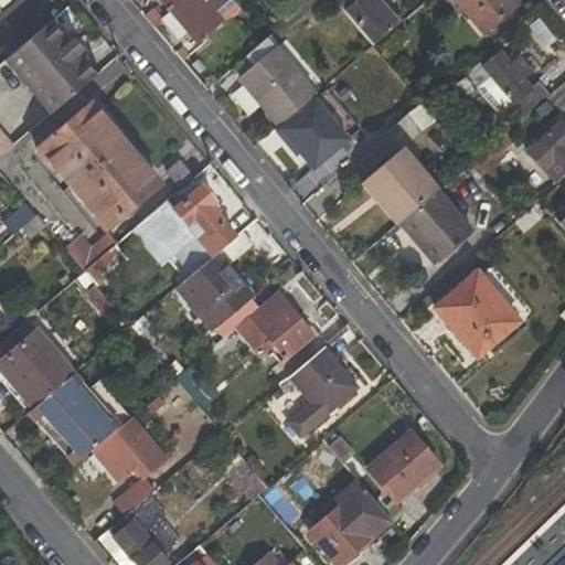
[(223,21),(238,17),(224,0),(162,0),(199,41),(223,21)]
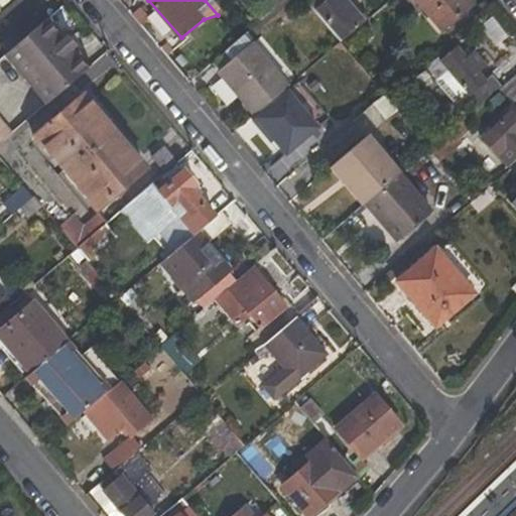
[(303,0),(341,43),(365,22),(345,0),(303,0)]
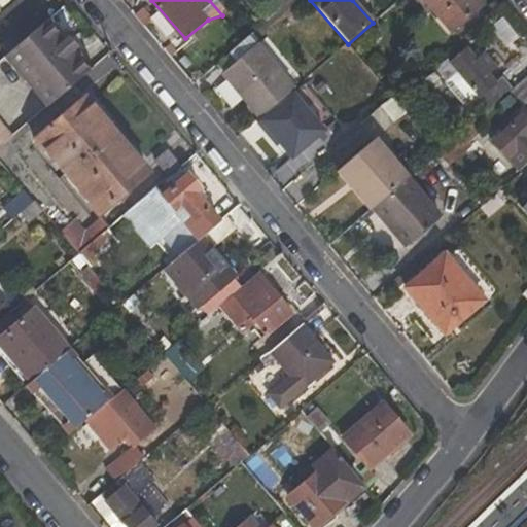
[(422,0),(451,32),(481,6),(476,0),(422,0)]
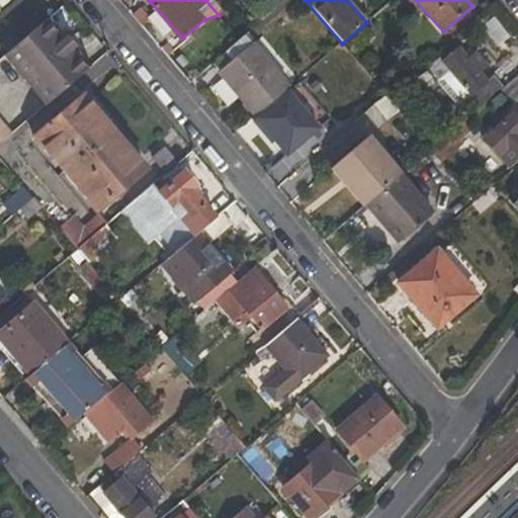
[(44,107),(92,67),(50,17),(2,57),(44,107)]
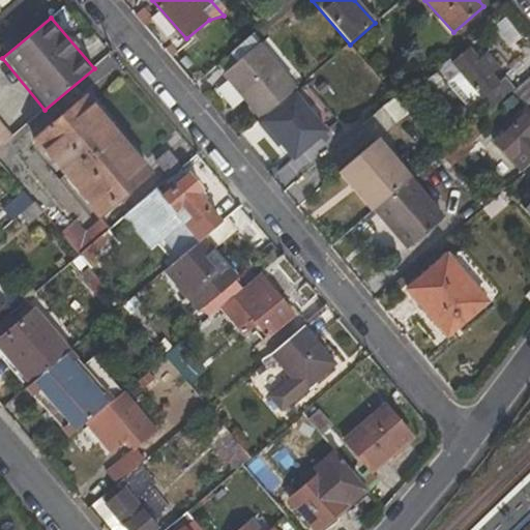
[(364,54),(383,37),(374,27),(355,43),(364,54)]
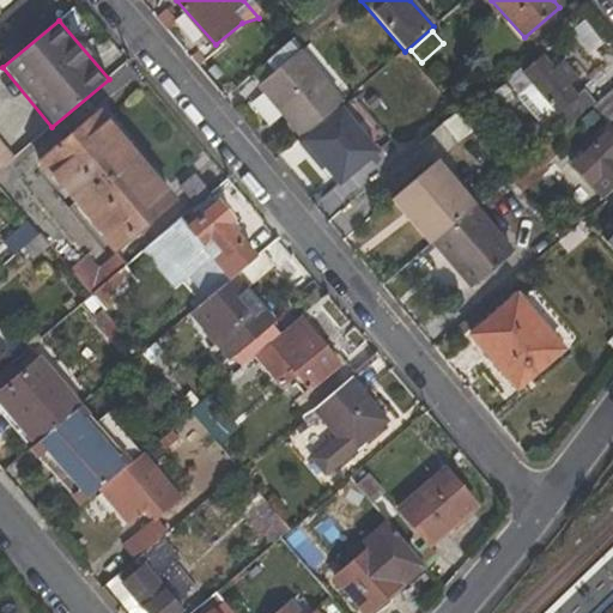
[(259,87),(301,139),(341,104),(298,54),(259,87)]
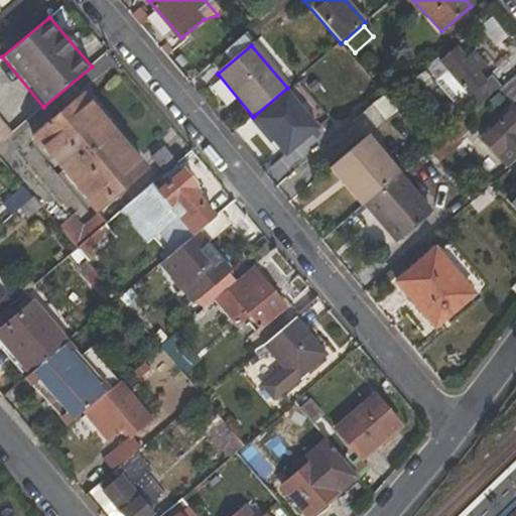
[(478,107),(498,89),(501,87),(493,77),(488,82),(480,74),(487,67),(474,51),(466,58),(456,47),(439,61),(478,107)]
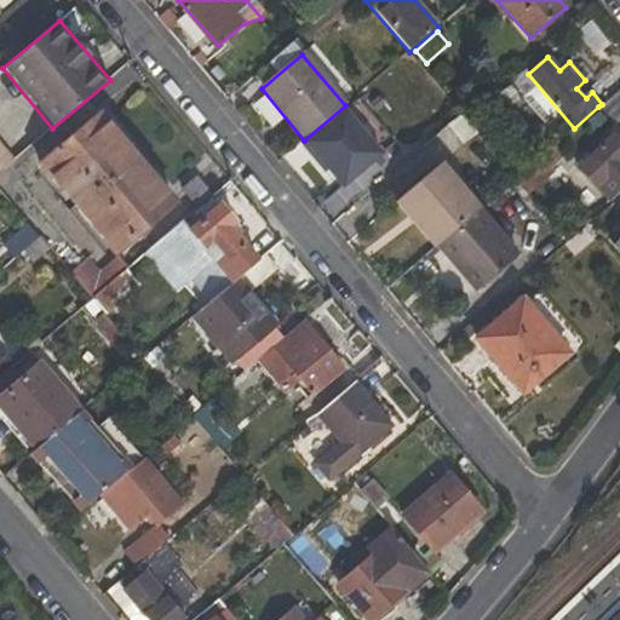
[(613,124),(619,118),(619,87),(602,104),(598,107),(613,124)]
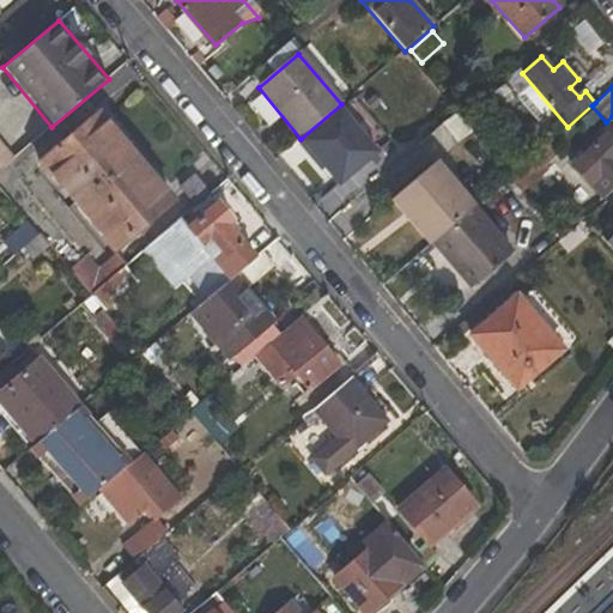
[(343,109),(304,141),(340,184),(378,153),(343,109)]
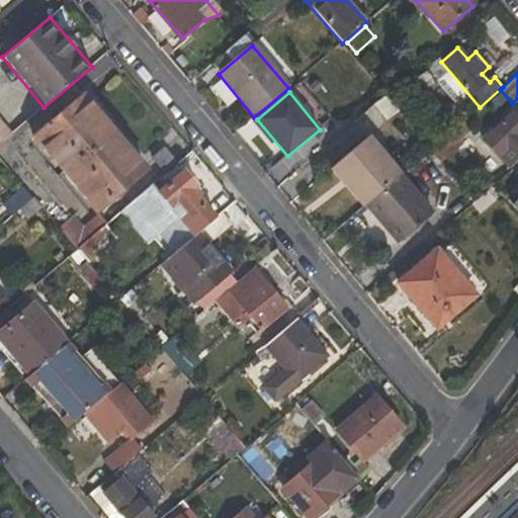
[(96,213),(147,171),(83,94),(32,137),(96,213)]
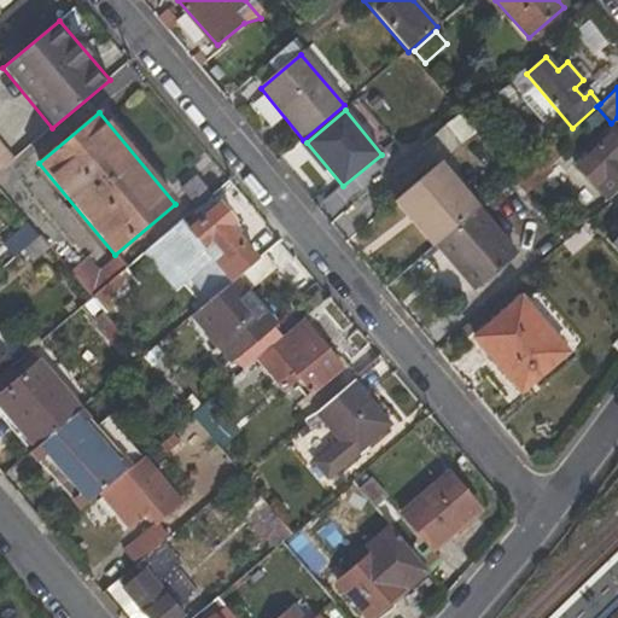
[(577,165),(608,203),(617,194),(617,141),(611,134),(577,165)]
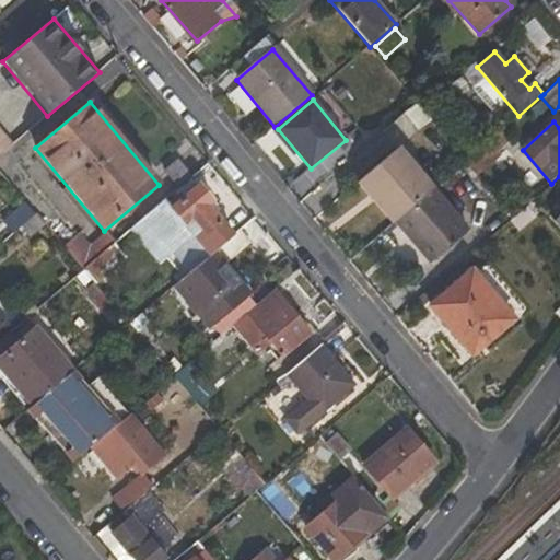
[(0,140),(8,150),(13,144),(0,128),(0,140)]
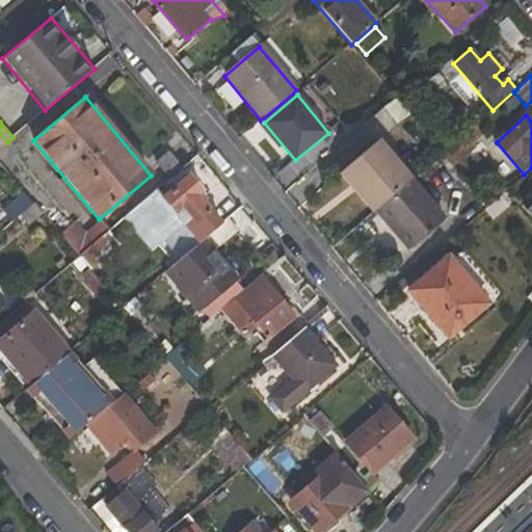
[(486,132),(478,122),(442,152),(454,166),(475,149),(472,144),(486,132)]
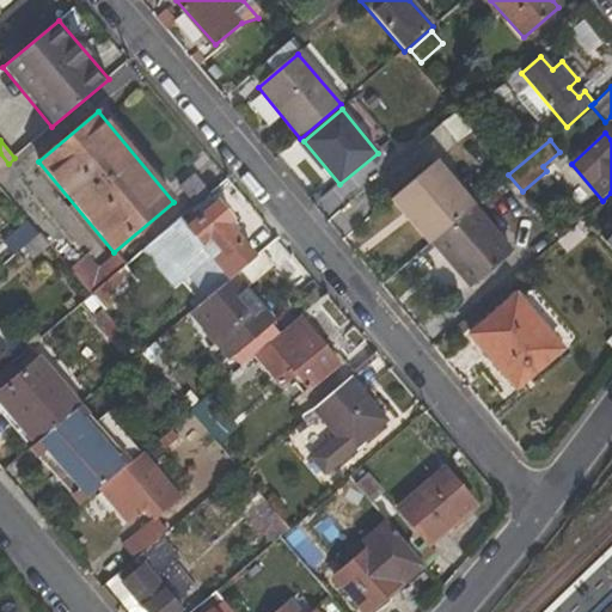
[(436,159),(389,200),(427,245),(430,243),(475,204),(436,159)]
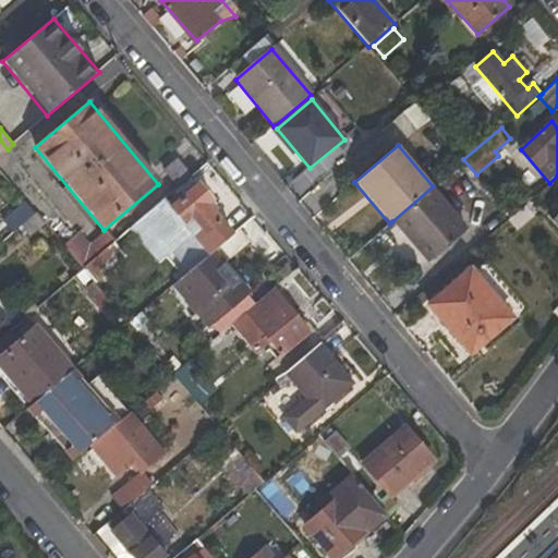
[(164,172),(178,189),(191,177),(178,161),(164,172)]
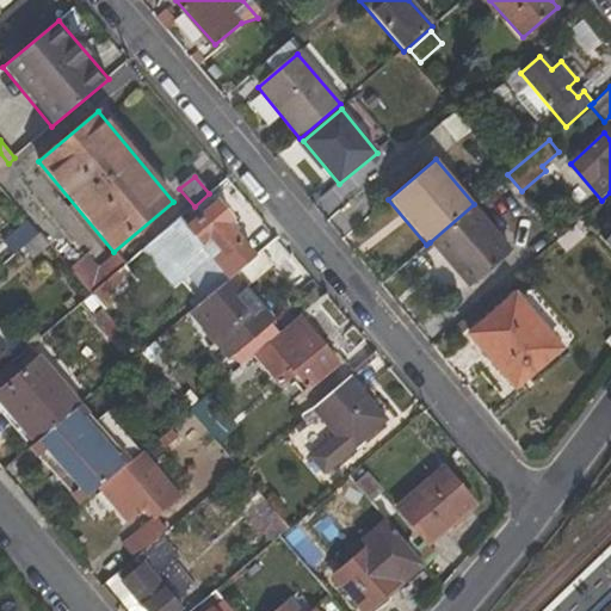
[(0,228),(5,234),(20,217),(1,198),(0,199),(0,228)]
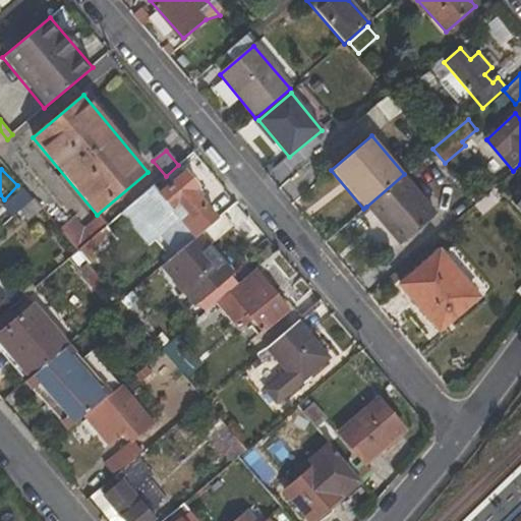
[(158,194),(152,187),(134,201),(169,243),(186,228),(184,226),(206,208),(191,190),(196,186),(184,173),(158,194)]
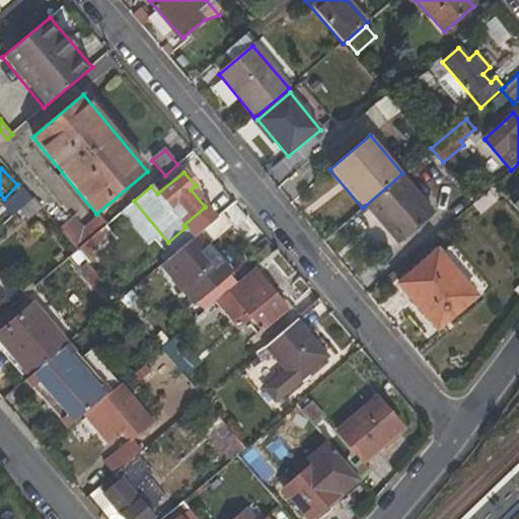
[(435,213),(402,173),(365,206),(397,244),(435,213)]
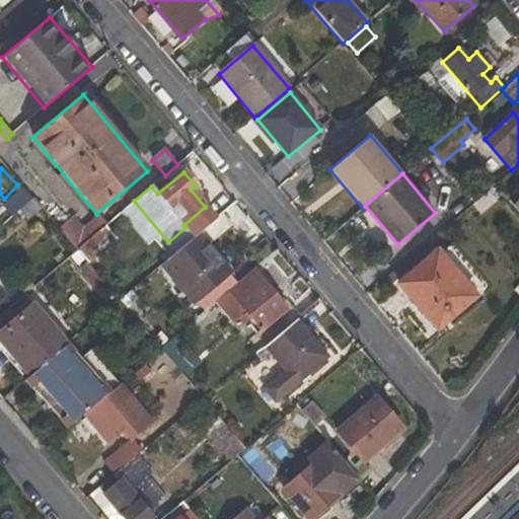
[(0,227),(33,199),(23,187),(0,206),(0,209),(0,210),(0,227)]
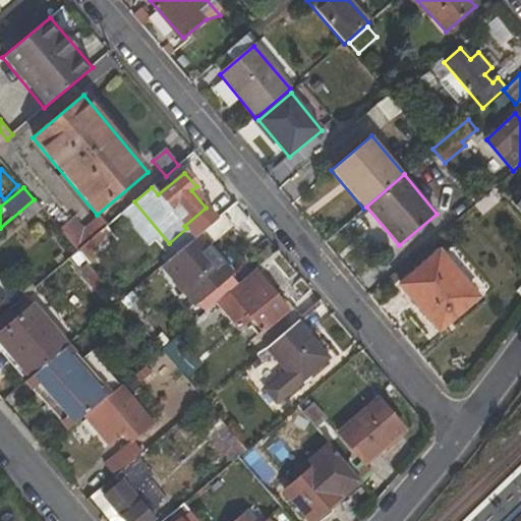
[(490,190),(477,201),(473,206),(482,215),(499,200),(490,190)]
